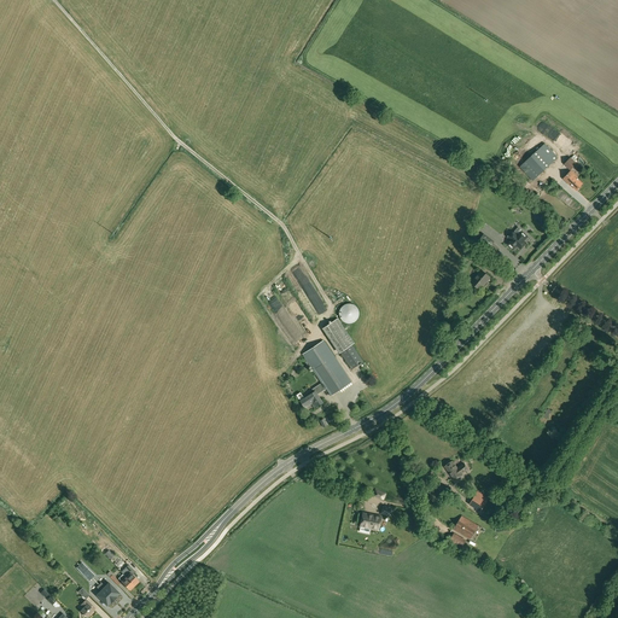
[(544,144),(520,167),(532,181),(558,157),(544,144)]
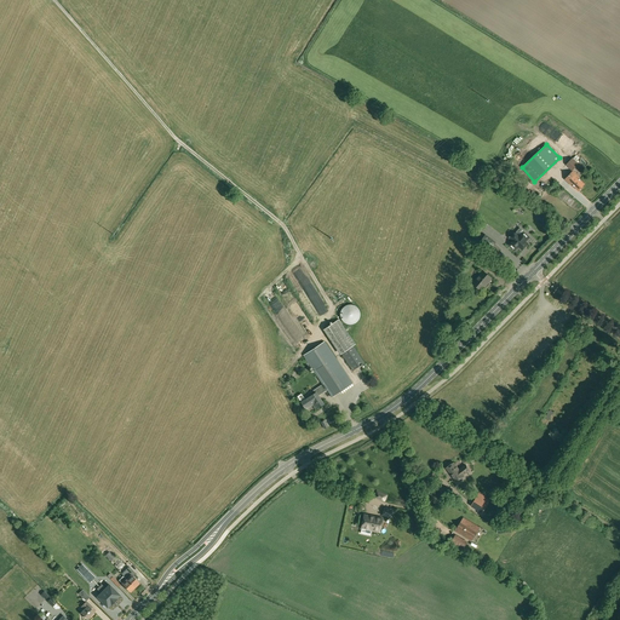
[(577,155),(573,159),(566,165),(572,171),(578,164),(577,162),(579,159),(577,155)]
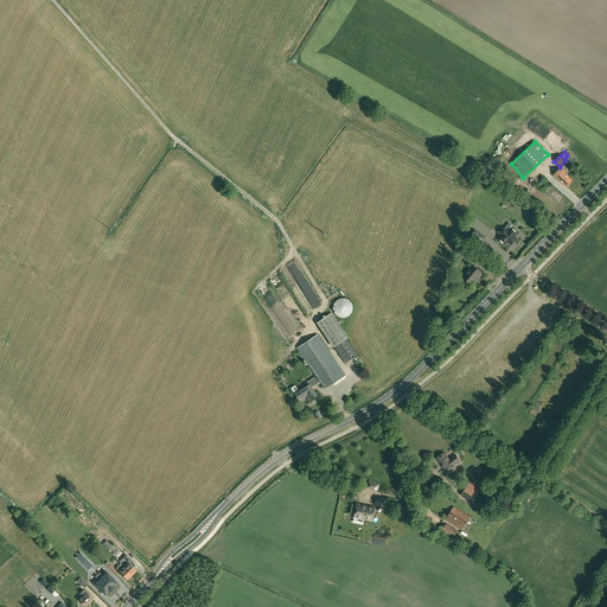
[(560,170),(553,176),(560,183),(561,181),(567,187),(573,180),(567,174),(566,176),(560,170)]
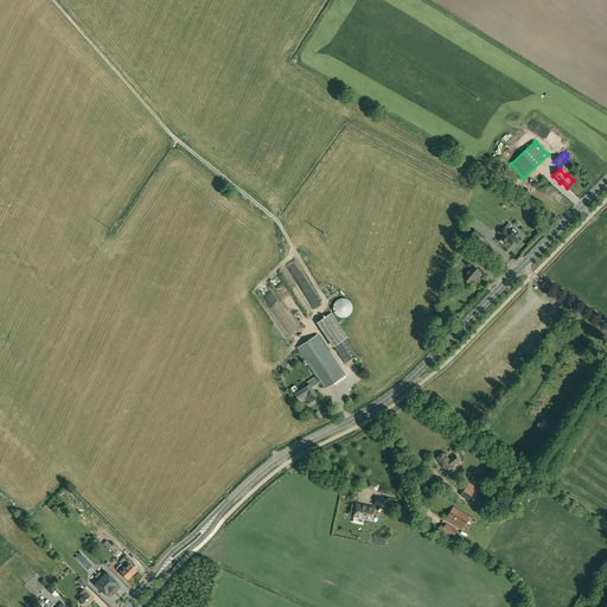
[(518,232),(512,227),(509,230),(505,228),(503,230),(502,229),(498,232),(502,236),(498,240),(504,246),(508,242),(511,246),(517,238),(515,236),(518,232)]
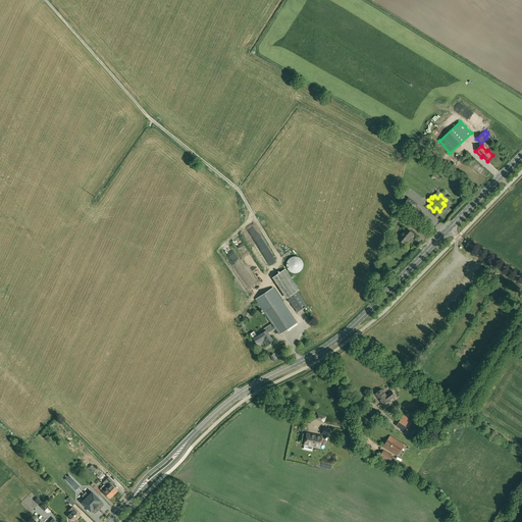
[(410,220),(403,214),(398,219),(405,225),(410,220)]
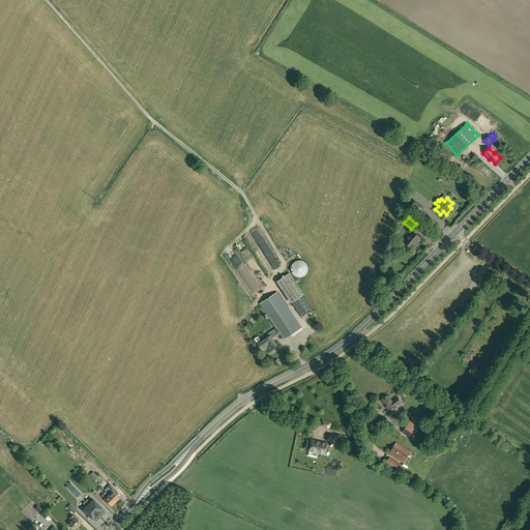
[(413,232),(404,242),(411,248),(420,238),(413,232)]
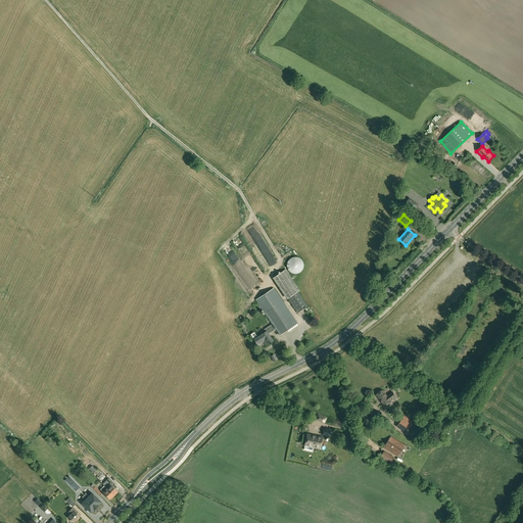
[(287,264),(287,265),(287,267),(287,268),(288,269),(289,271),(290,272),(292,273),(294,274),(295,274),(296,274),(297,274),(298,273),(299,273),(300,272),(302,270),(303,268),(303,267),(303,266),(303,264),(303,263),(302,262),(302,260),(301,259),(300,258),(298,257),(296,256),(295,256),(293,257),(292,257),(290,258),(288,260),(288,262),(287,264)]
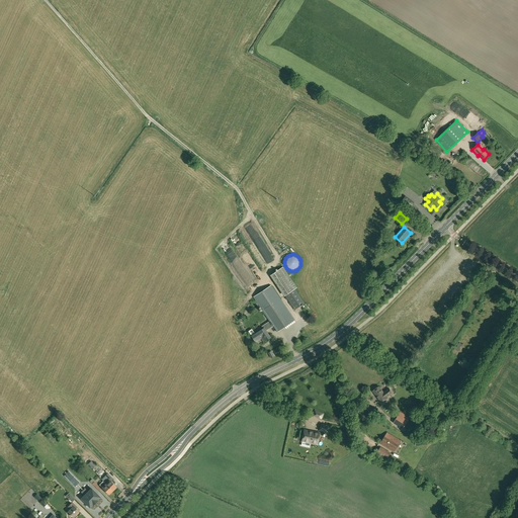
[(294,310),(304,303),(294,288),(296,287),(282,266),(271,274),(285,294),(284,294),(294,310)]
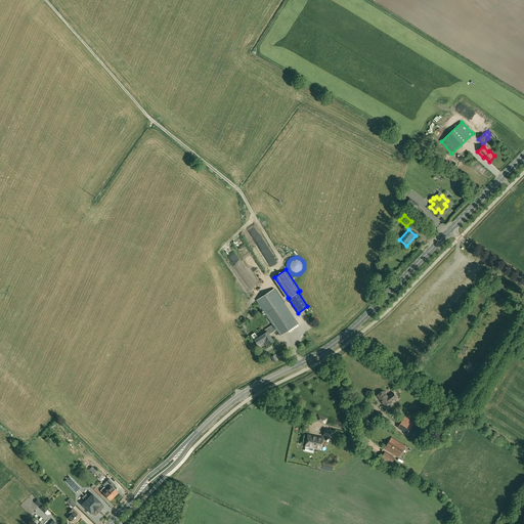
[(274,289),(257,300),(273,324),(265,330),(266,333),(254,340),(258,347),(264,343),(266,346),(273,341),(269,335),(276,330),(280,336),(298,324),(274,289)]
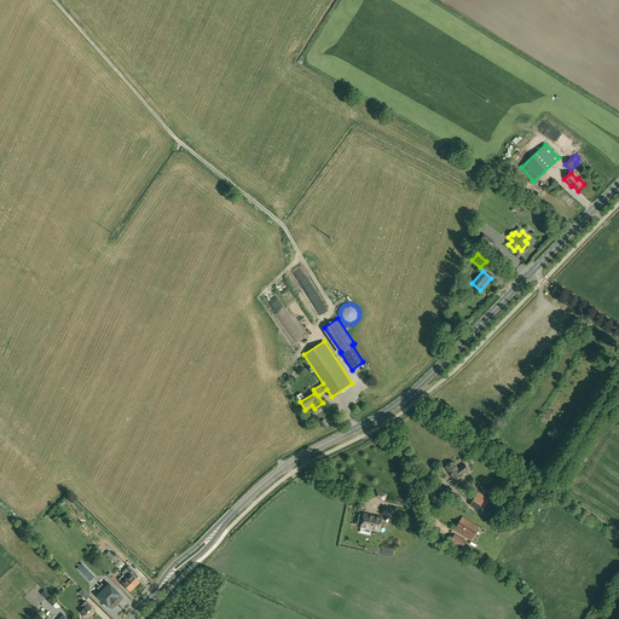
[(446,468),(456,481),(463,475),(462,474),(469,469),(466,464),(458,469),(453,462),(446,468)]
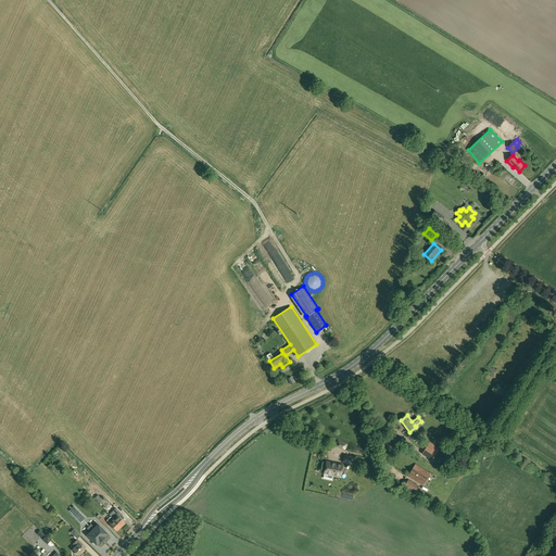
[(389,438),(396,447),(401,444),(393,434),(389,438)]
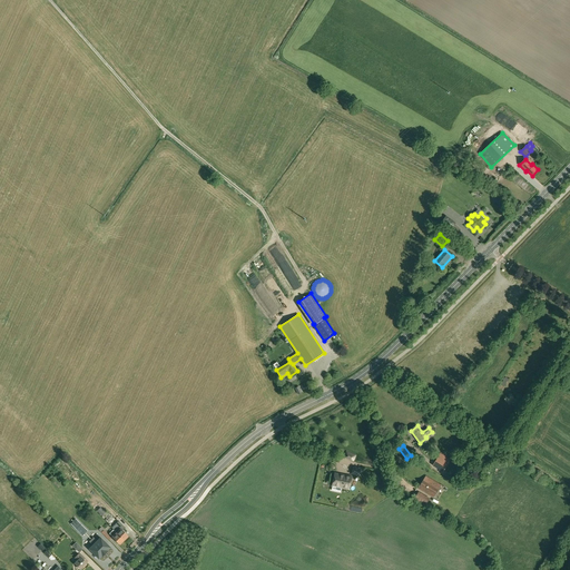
[(356,455),(346,450),(343,457),(354,461),(356,455)]
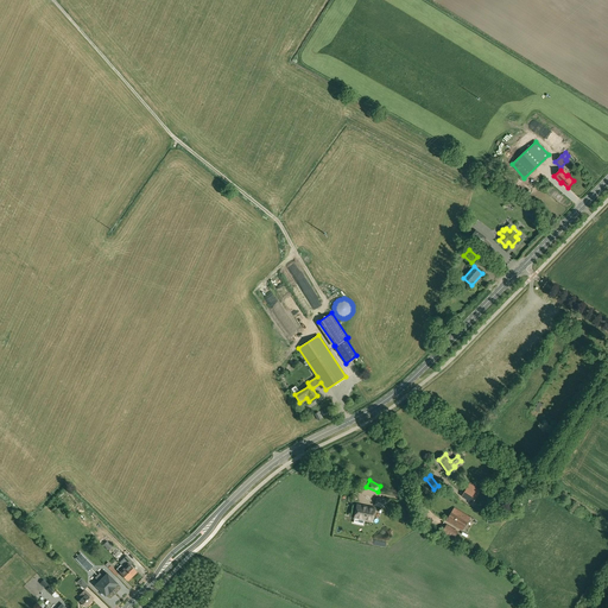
[(480,492),(469,485),(463,494),(474,501),(480,492)]
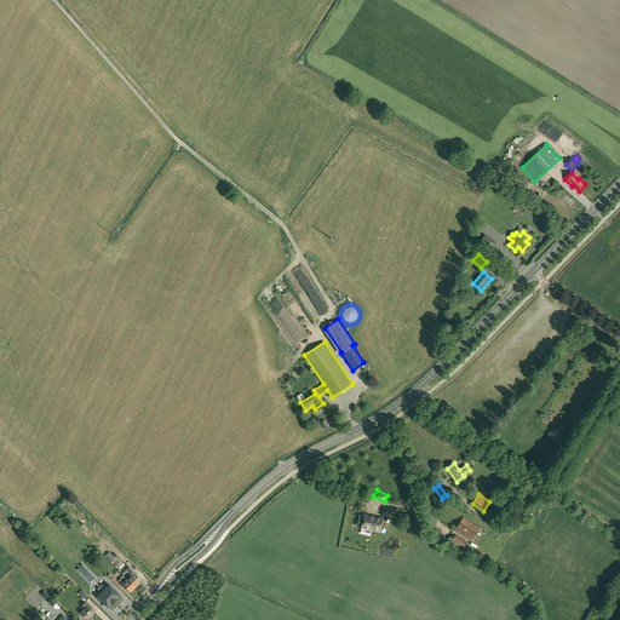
[(361,528),(379,532),(383,518),(363,515),(361,528)]
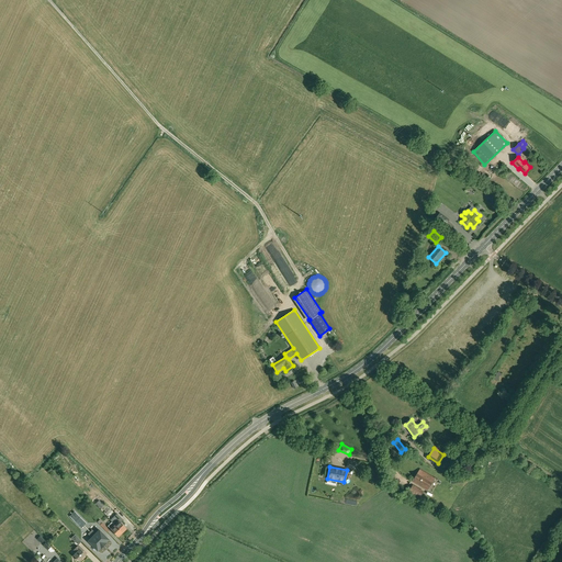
[(434,479),(419,470),(413,481),(427,490),(434,479)]
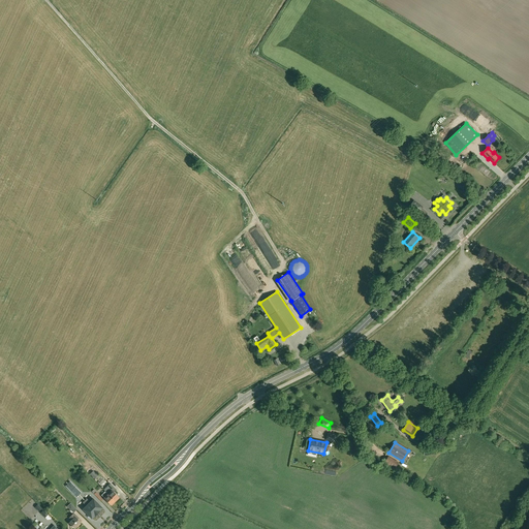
[(395,469),(398,462),(387,456),(383,463),(395,469)]
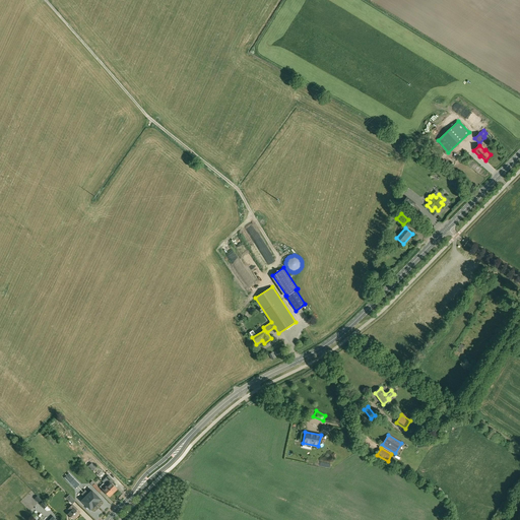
[(106,485),(114,493),(117,490),(112,483),(114,481),(109,476),(103,482),(104,483),(106,485)]
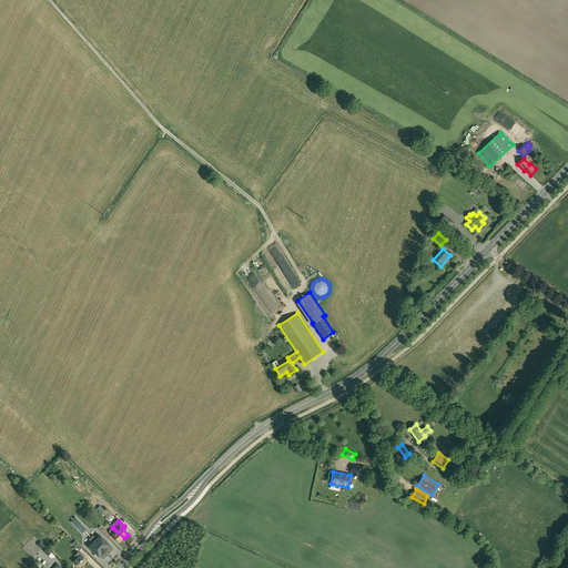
[(108,538),(111,536),(101,526),(98,528),(108,538)]
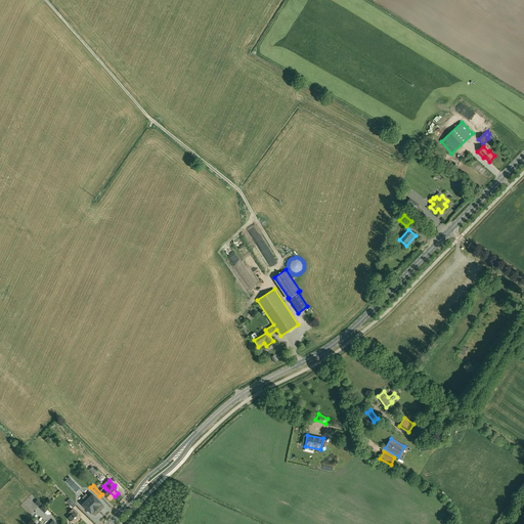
[(115,496),(106,489),(104,487),(100,490),(103,493),(111,500),(115,496)]
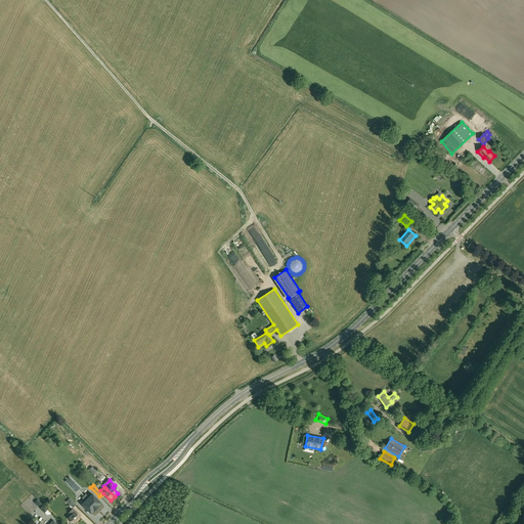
[(86,494),(84,496),(96,509),(99,507),(98,506),(101,503),(92,494),(89,497),(86,494)]
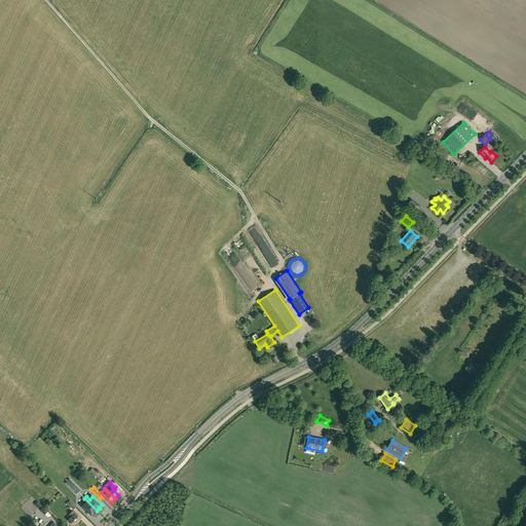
[(84,498),(82,500),(86,503),(82,506),(91,516),(95,513),(97,511),(84,498)]
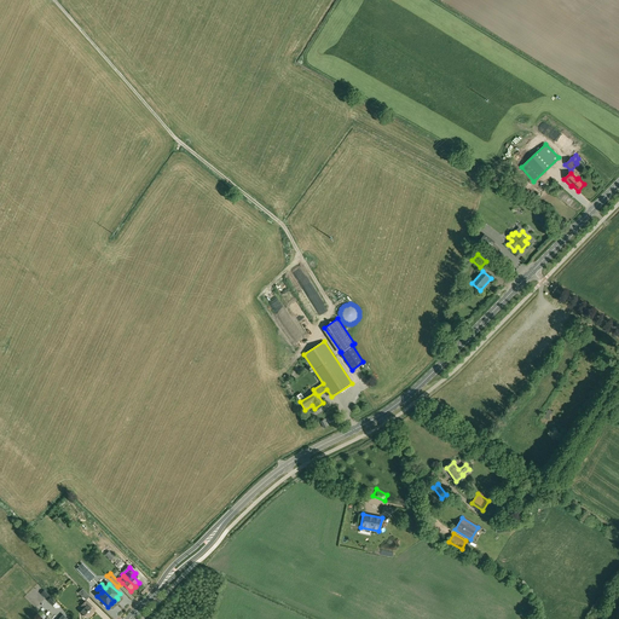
[(59,606),(51,597),(42,588),(38,593),(55,609),(59,606)]
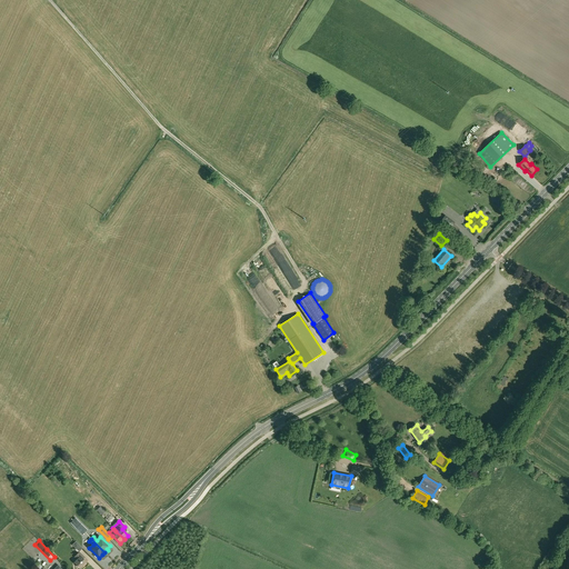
[(82,548),(76,541),(72,545),(79,552),(82,548)]
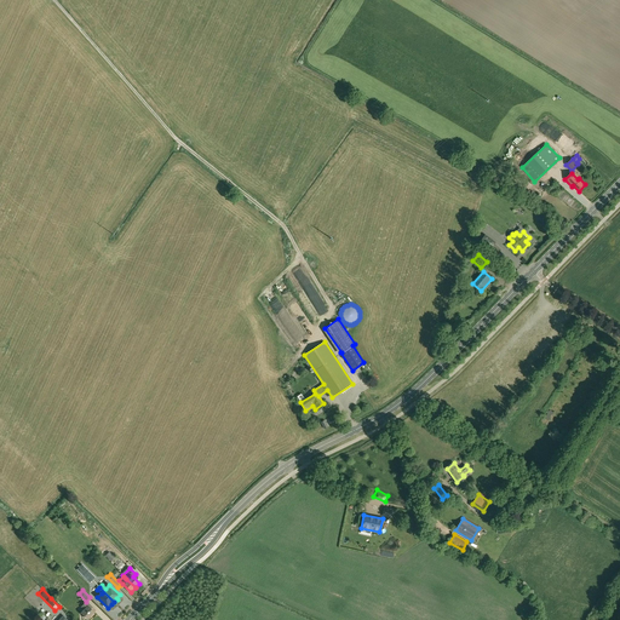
[(92,607),(86,602),(81,607),(84,610),(81,613),(87,619),(95,613),(91,609),(92,607)]
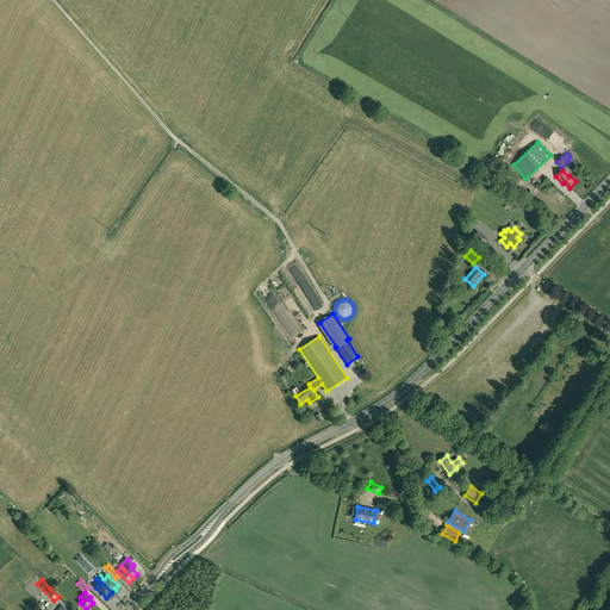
[(38,609),(41,609),(44,608),(36,598),(33,601),(36,603),(37,602),(39,604),(37,607),(38,609)]
